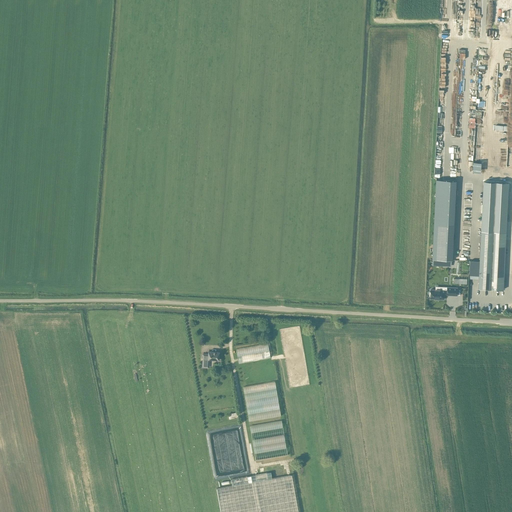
[(436,180),(432,259),(433,259),(451,260),(452,260),(456,181),(436,180)]
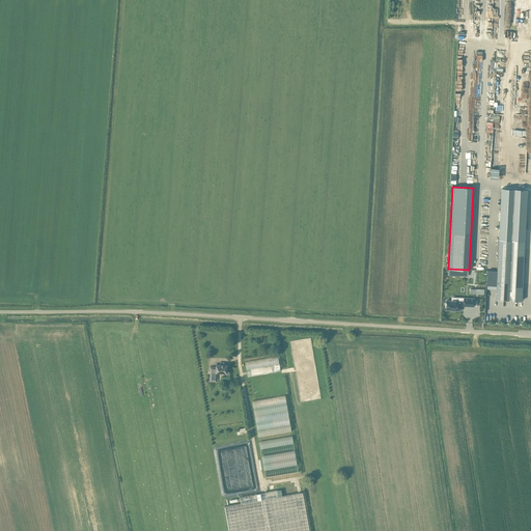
[(499,240),(496,299),(522,301),(523,287),(518,287),(520,241),(525,242),(525,241),(499,240)]
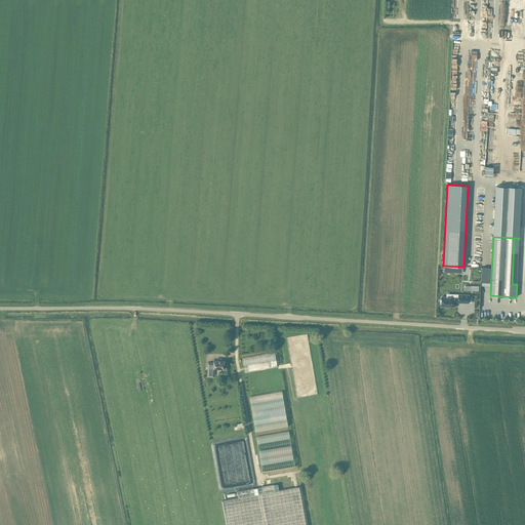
[(440,298),(440,304),(441,304),(441,306),(455,307),(455,301),(458,301),(458,303),(469,303),(469,294),(455,294),(455,297),(442,296),(442,299),(440,298)]
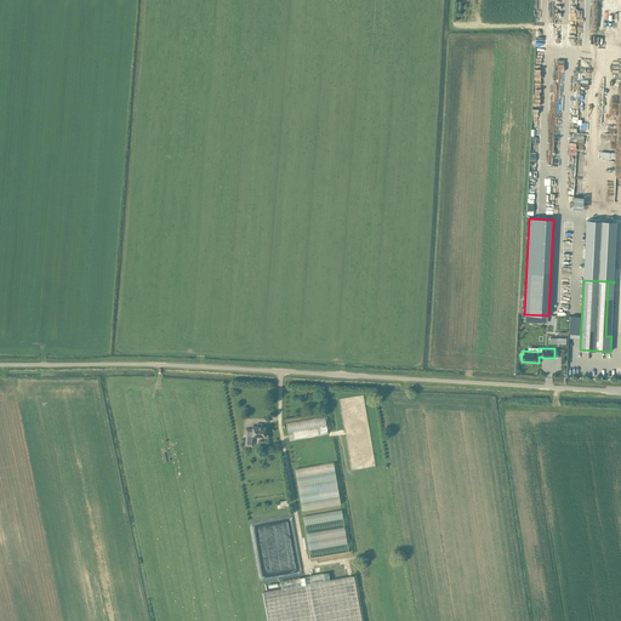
[(289,440),(328,434),(325,417),(286,422),(289,440)]
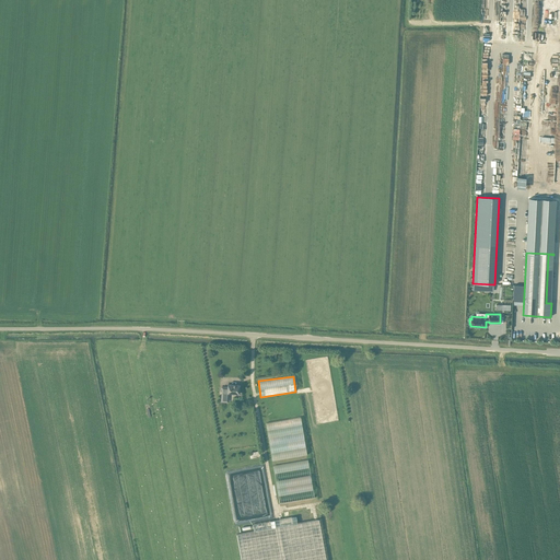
[(229,393),(240,394),(241,385),(229,384),(228,387),(222,387),(222,395),(229,396),(229,393)]
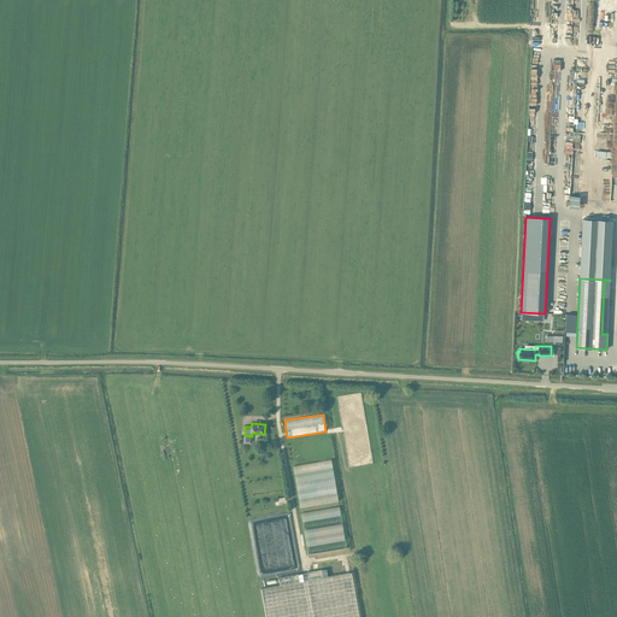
[(293,465),(299,507),(338,501),(331,459),(293,465)]
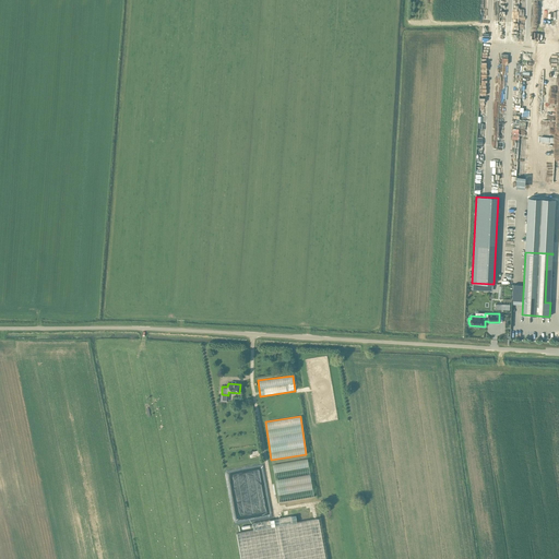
[(273,464),(278,502),(313,497),(308,459),(273,464)]
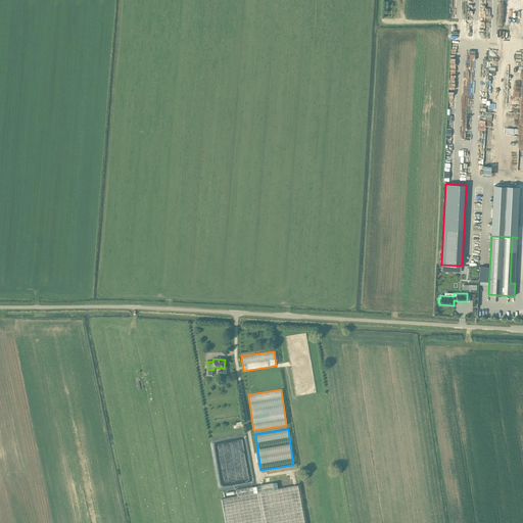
[(221,498),(225,522),(304,522),(298,485),(278,488),(277,482),(236,489),(237,495),(221,498)]
